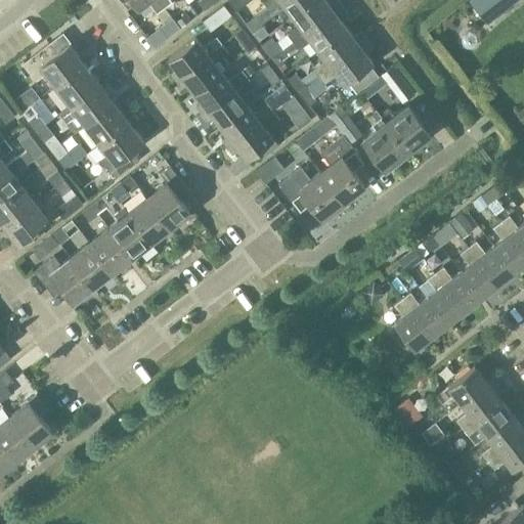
[(165,7),(159,0),(131,0),(138,8),(147,1),(158,13),(165,7)]
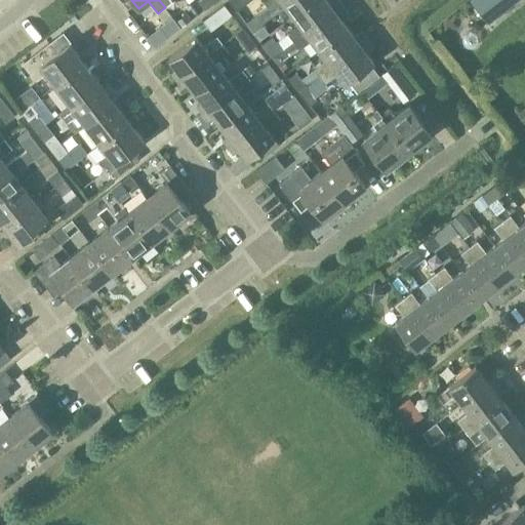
[(199,0),(199,1),(205,9),(214,2),(215,2),(212,0),(199,0)]
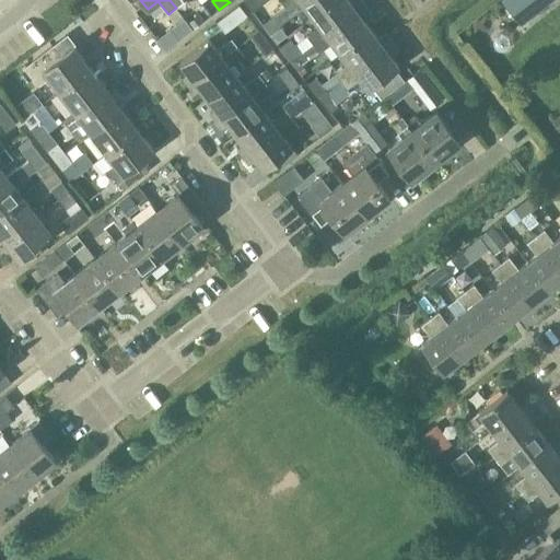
[(243,0),(253,11),(267,0),(243,0)]
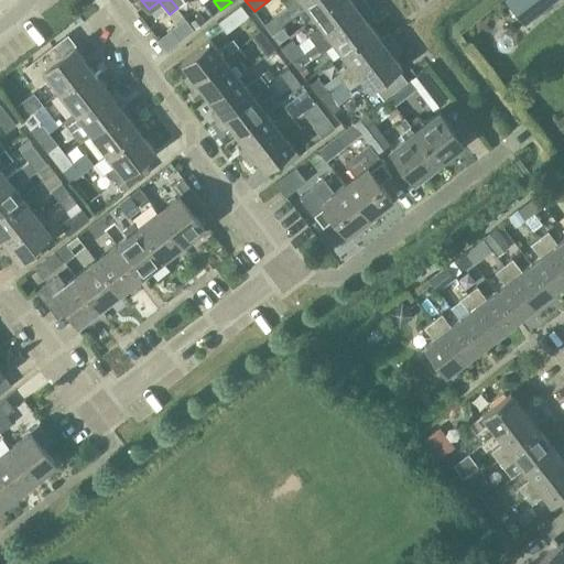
[(297,0),(288,8),(289,9),(266,25),(272,33),(307,7),(315,17),(337,0),(297,0)]
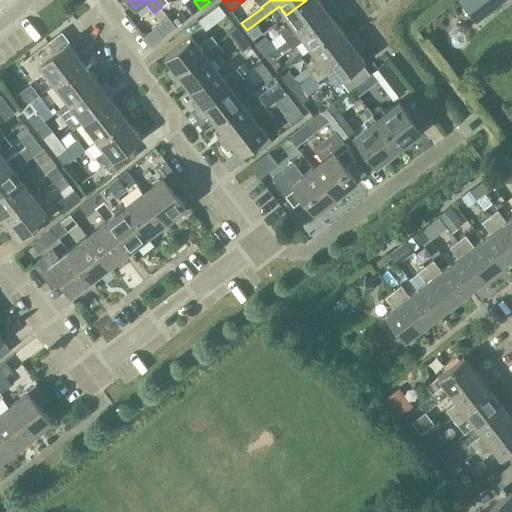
[(319,0),(306,0),(286,15),(293,24),(281,34),(287,41),(335,5),(330,0),(324,0),(321,2),(319,0)]
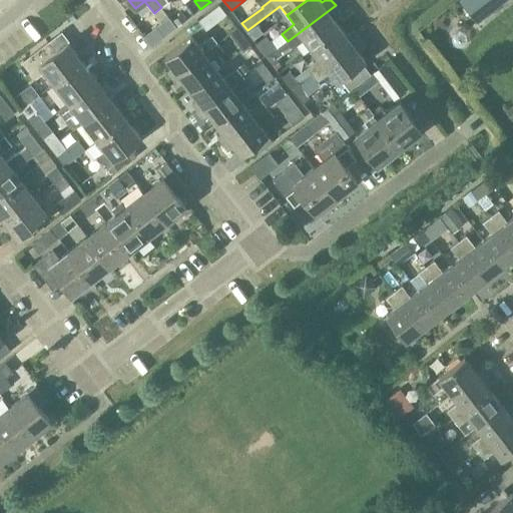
[(478,24),(508,0),(460,0),(459,1),(478,24)]
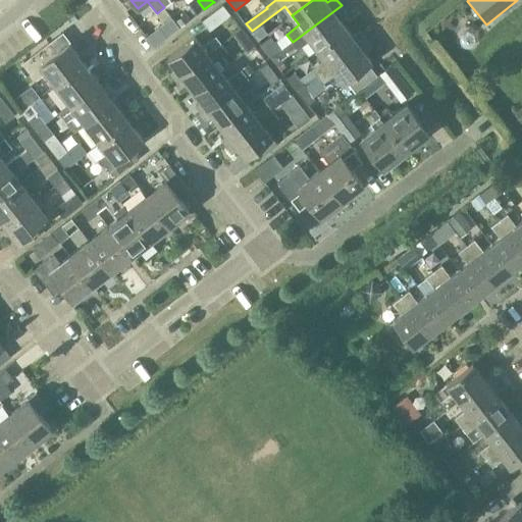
[(202,21),(210,32),(230,15),(222,5),(202,21)]
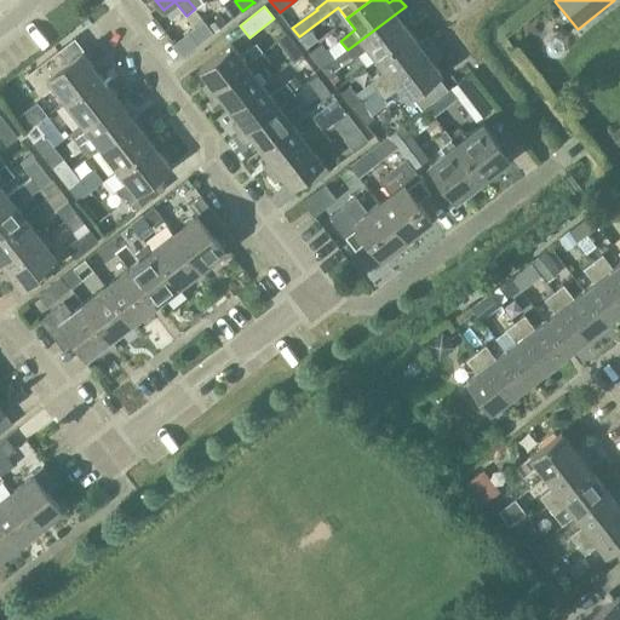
[(406,6),(348,50),(355,59),(369,47),(377,58),(412,33),(405,22),(413,16),(406,6)]
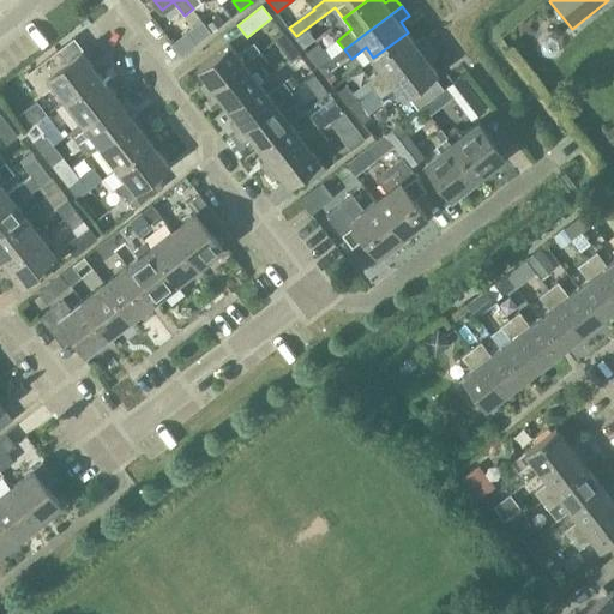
[(202,20),(193,8),(185,16),(193,28),(202,20)]
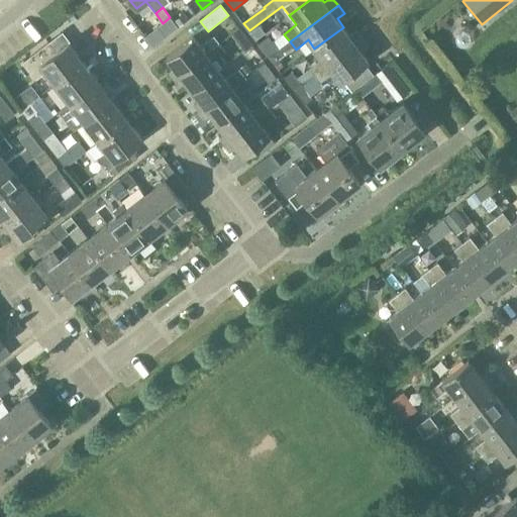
[(174,22),(179,28),(189,20),(184,14),(174,22)]
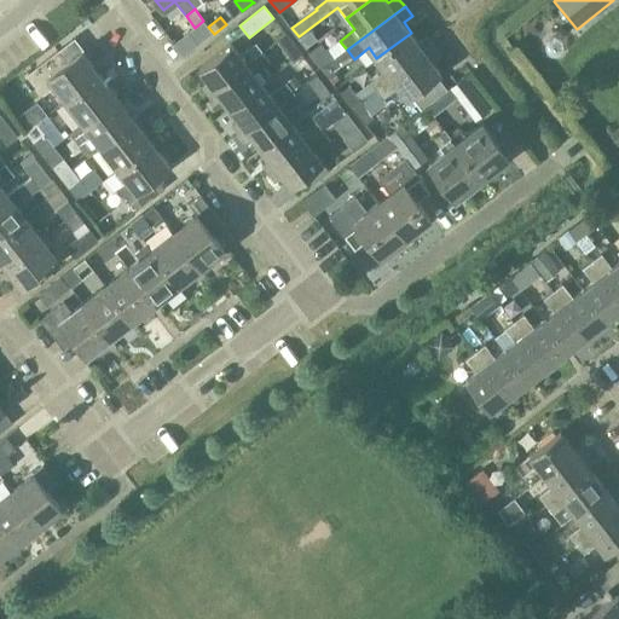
[(385,70),(354,94),(350,86),(341,92),(353,108),(435,47),(428,38),(420,44),(411,33),(376,58),(385,70)]
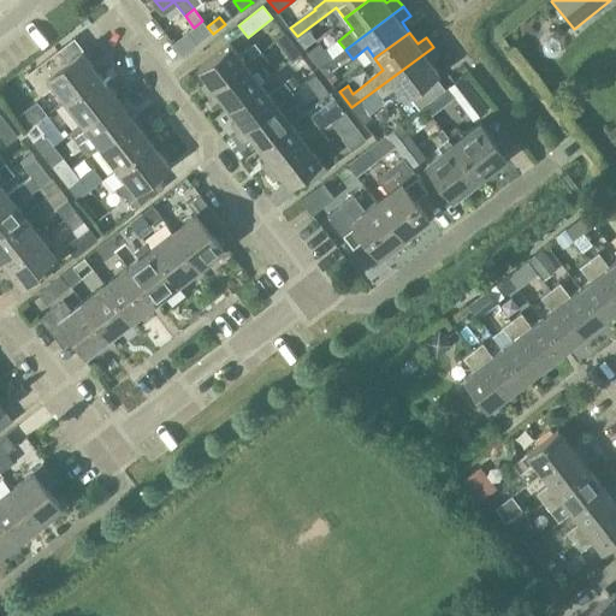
[(548,57),(551,58),(555,57),(558,54),(560,51),(560,47),(558,42),(555,40),(551,40),(548,40),(544,42),(543,47),(543,51),(544,54),(548,57)]
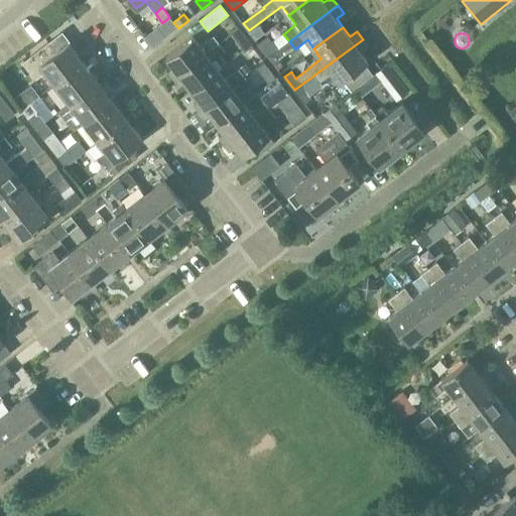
[(268,35),(258,43),(268,56),(278,48),(272,41),(268,35)]
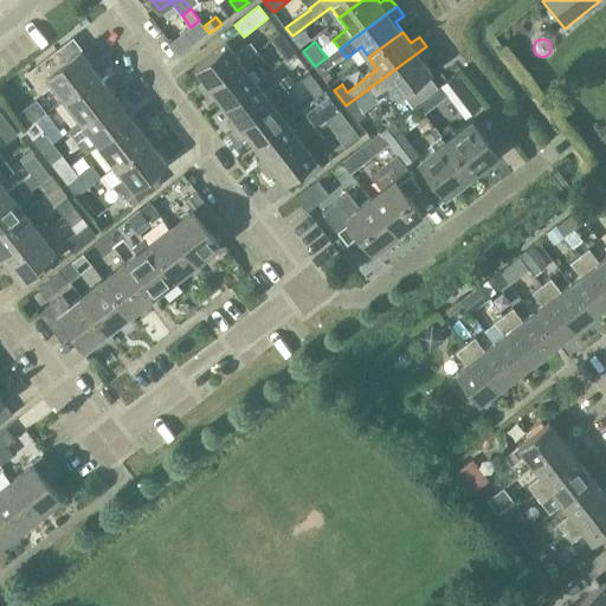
[(204,92),(257,51),(251,43),(236,55),(226,43),(194,68),(204,78),(197,83),(204,92)]
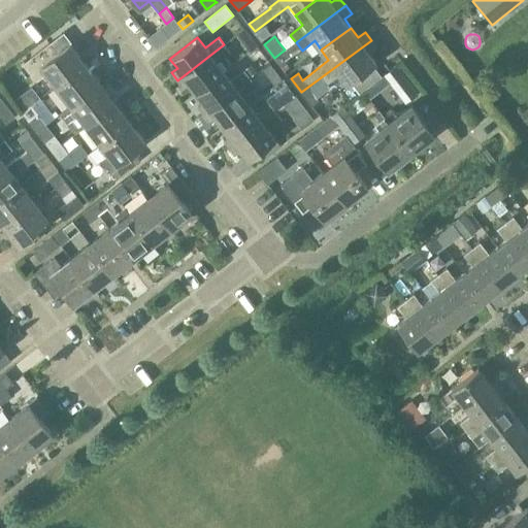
[(377,47),(371,40),(301,92),(310,105),(318,100),(308,88),(322,77),(328,86),(340,75),(348,85),(377,62),(370,53),(377,47)]
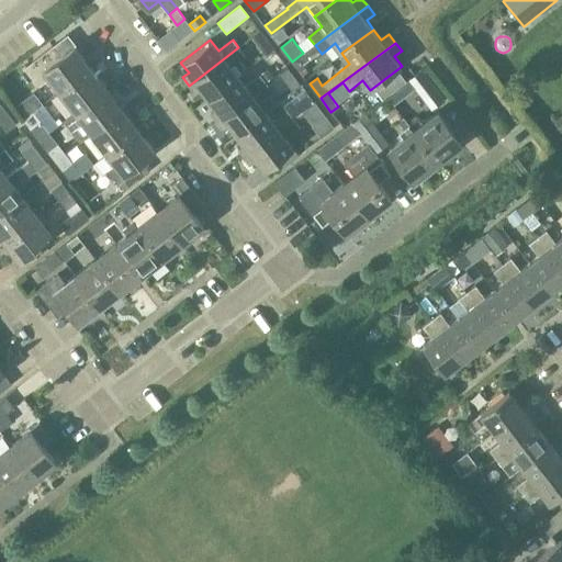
[(59,91),(91,67),(75,46),(62,57),(53,46),(24,68),(40,87),(49,78),(59,91)]
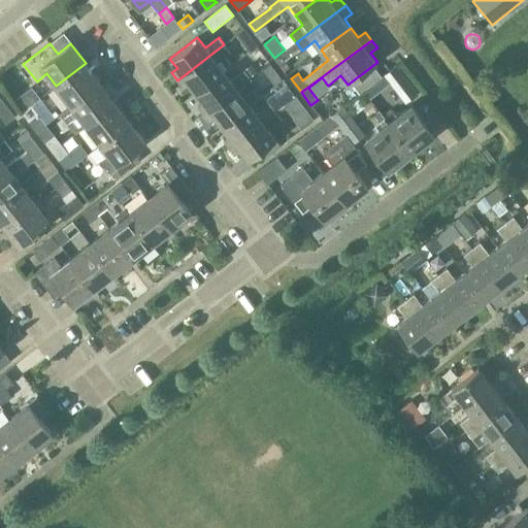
[(224,44),(177,80),(183,88),(189,83),(196,92),(223,71),(217,63),(230,53),(224,44)]
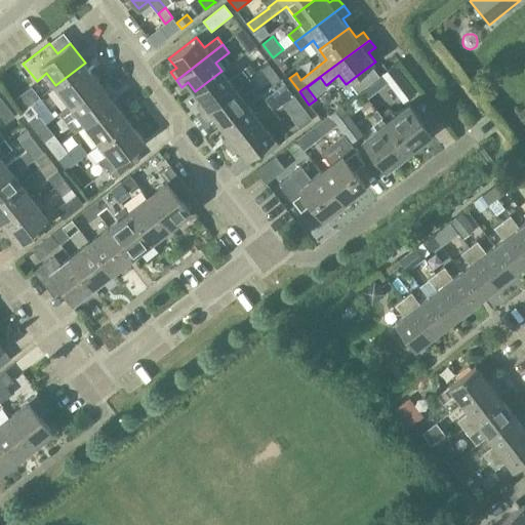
[(85,63),(55,85),(71,105),(101,82),(85,63)]
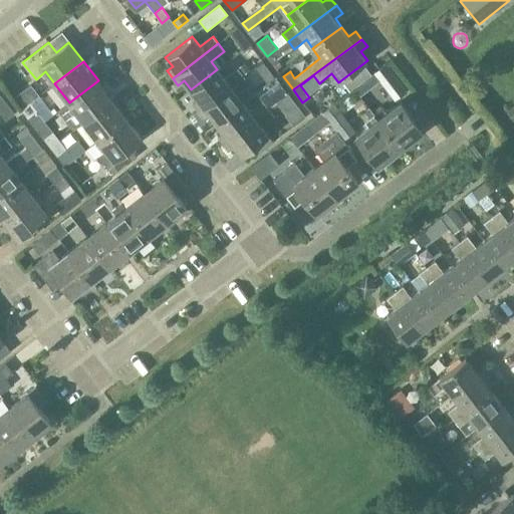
[(245,63),(238,68),(243,75),(250,70),(245,63)]
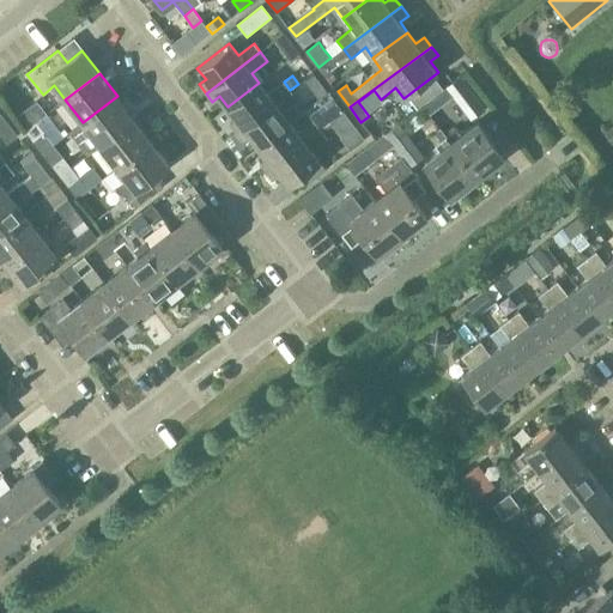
[(447,89),(472,120),(485,109),(460,79),(447,89)]
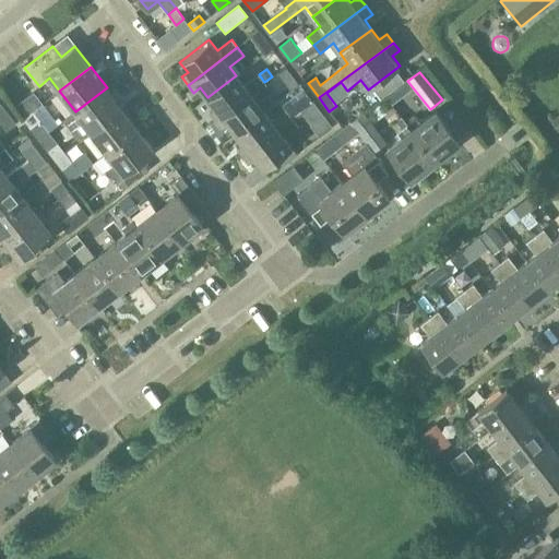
[(245,86),(236,75),(207,97),(215,108),(209,113),(215,120),(264,82),(259,74),(245,86)]
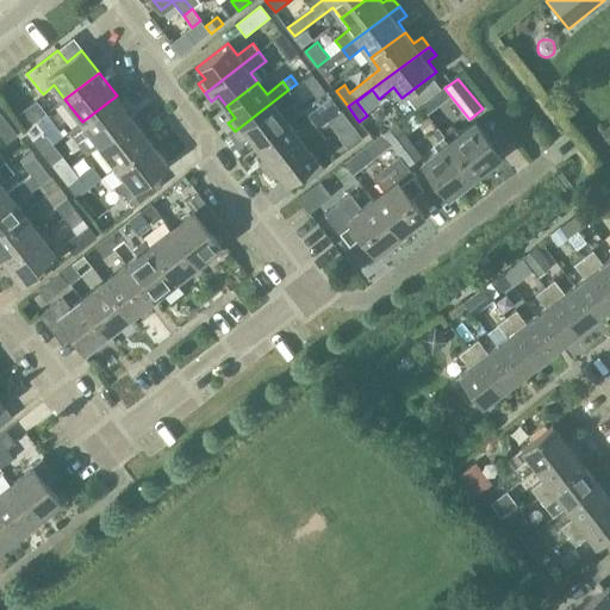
[(288,89),(235,131),(242,139),(248,135),(256,145),(288,122),(281,112),(282,111),(290,120),(304,110),(297,100),(307,92),(299,82),(290,91),(288,89)]
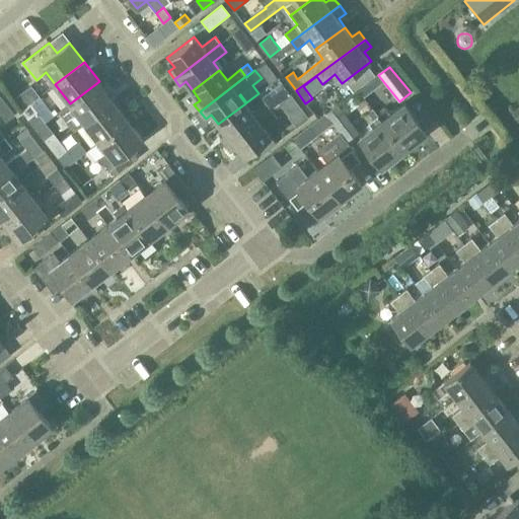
[(114,100),(99,81),(70,103),(85,123),(114,100)]
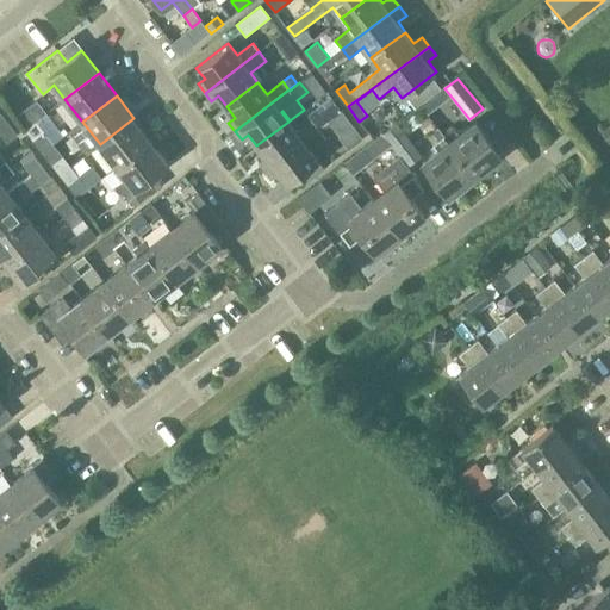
[(341,112),(330,98),(307,116),(312,120),(318,129),(341,112)]
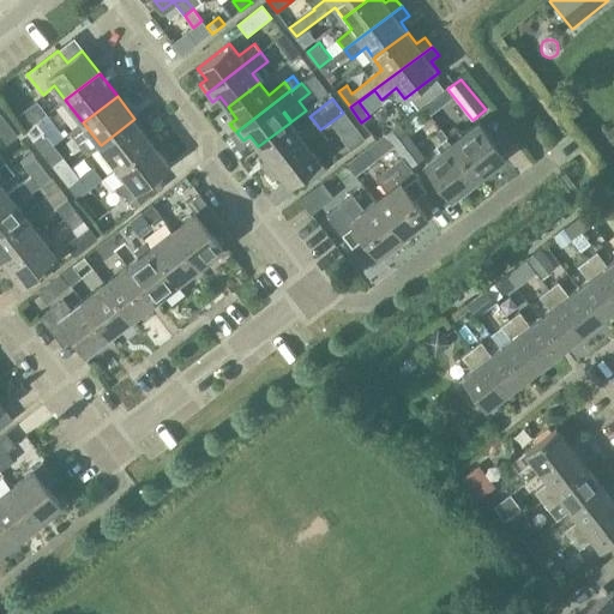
[(0,133),(11,125),(1,114),(0,114),(0,133)]
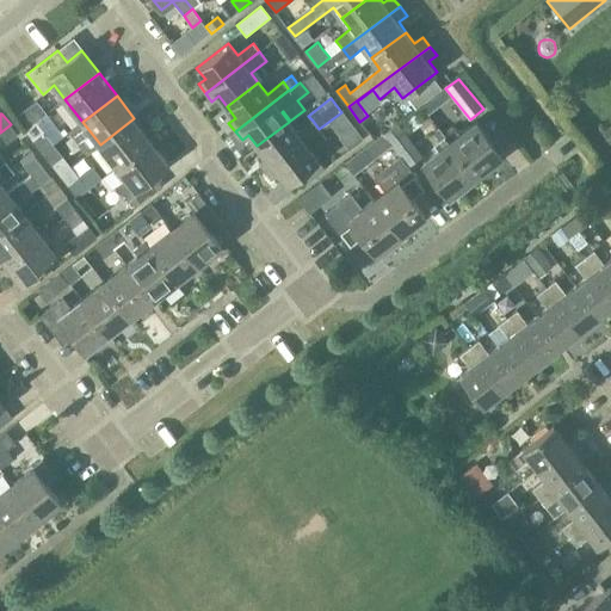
[(134,118),(100,144),(117,167),(152,141),(134,118)]
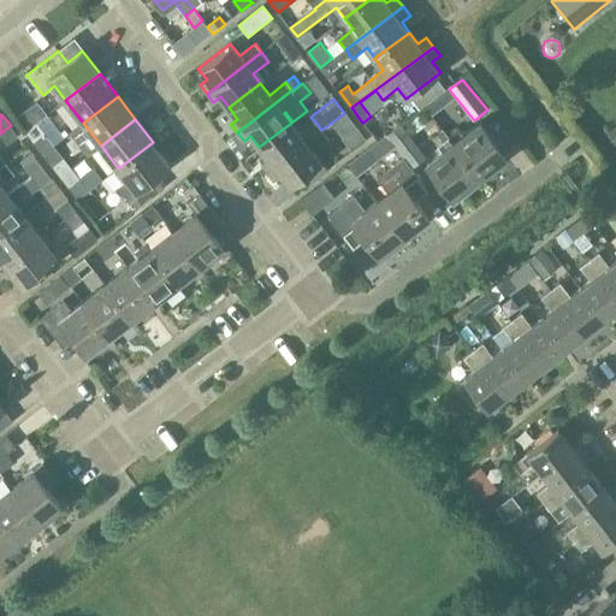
[(300,134),(291,123),(259,147),(267,158),(261,164),(267,172),(321,130),(315,122),(300,134)]
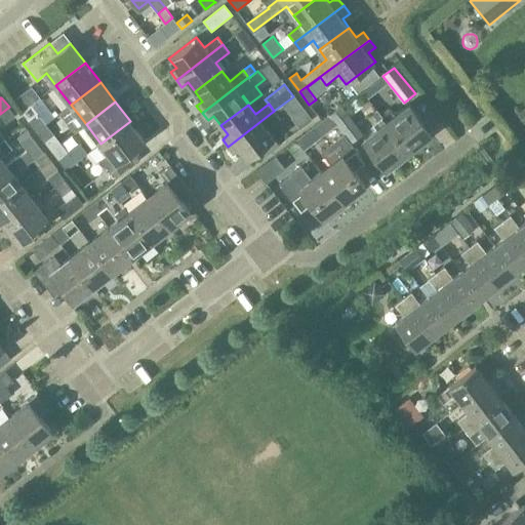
[(382,117),(409,151),(431,133),(409,105),(396,115),(392,110),(382,117)]
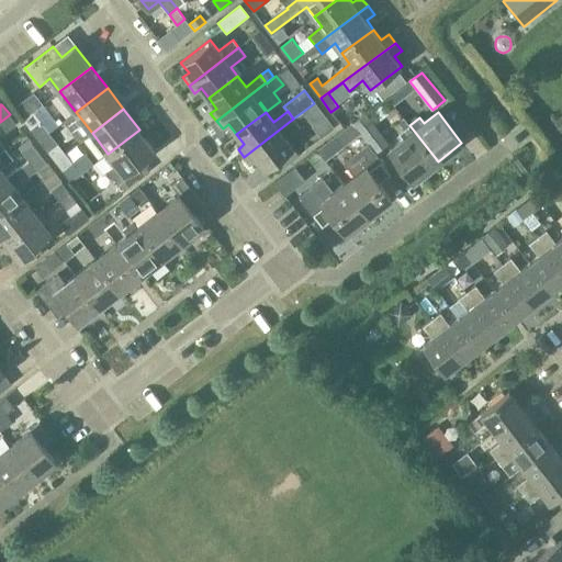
[(33,113),(23,121),(31,130),(41,122),(33,113)]
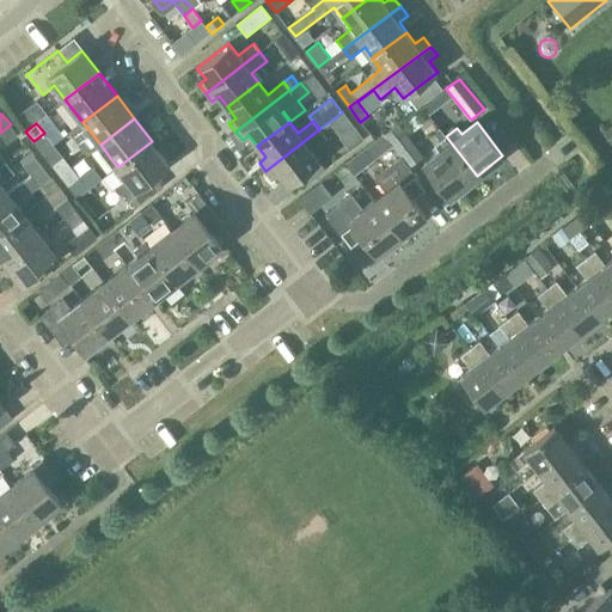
[(409,167),(410,167),(424,158),(399,123),(384,134),(402,158),(409,167)]
